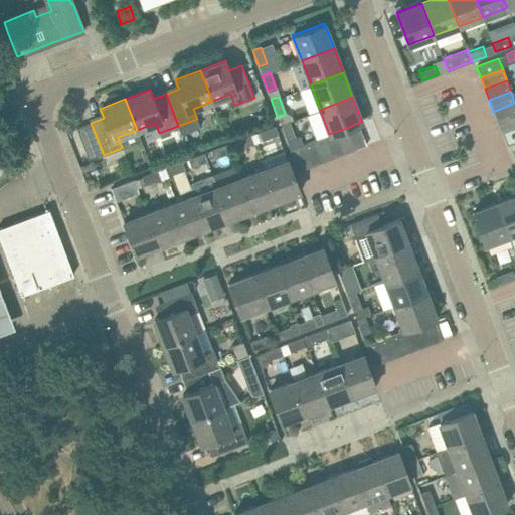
[(514,116),(514,104),(514,103),(493,112),(498,123),(514,116)]
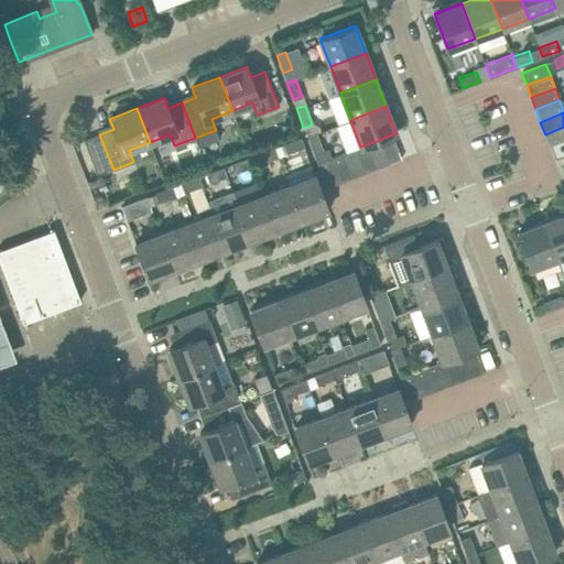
[(314,156),(323,153),(316,132),(306,137),(314,156)]
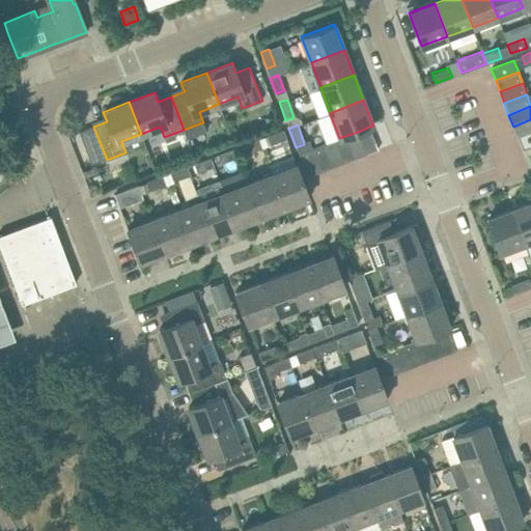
[(366,154),(378,149),(369,127),(358,132),(366,154)]
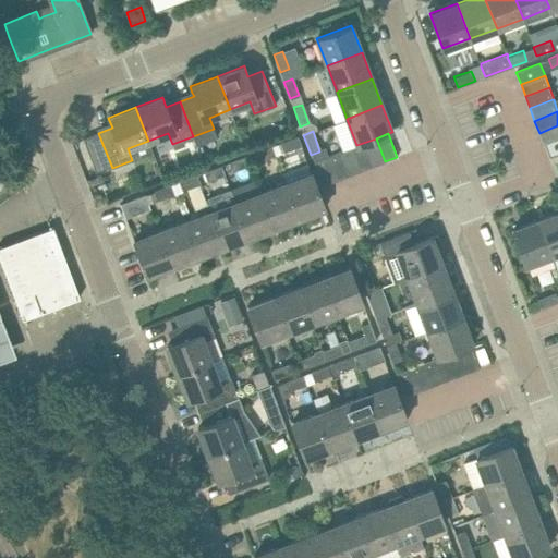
[(271,146),(275,155),(300,145),(296,136),(271,146)]
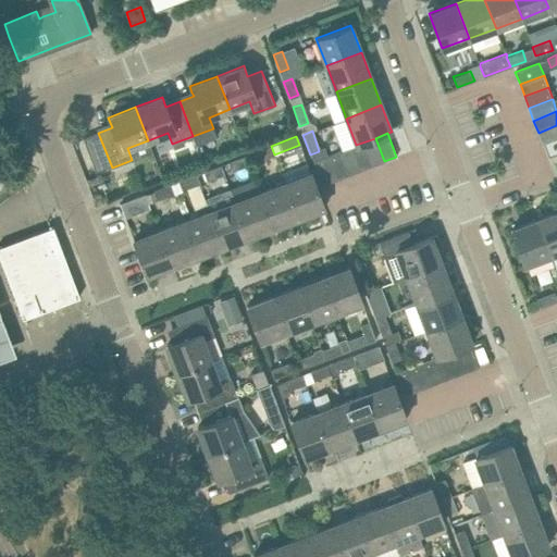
[(372,165),(384,161),(375,138),(362,143),(372,165)]
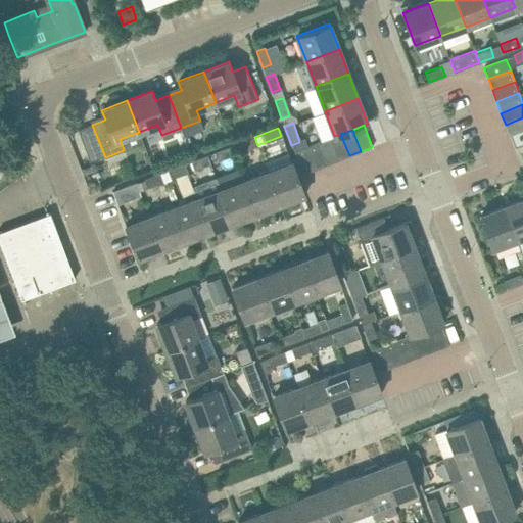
[(349,155),(340,134),(334,136),(329,138),(337,160),(349,155)]
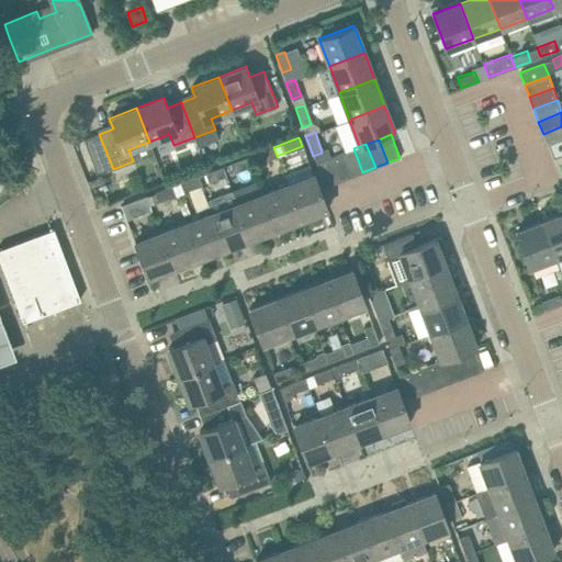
[(277,156),(273,147),(256,154),(259,163),(277,156)]
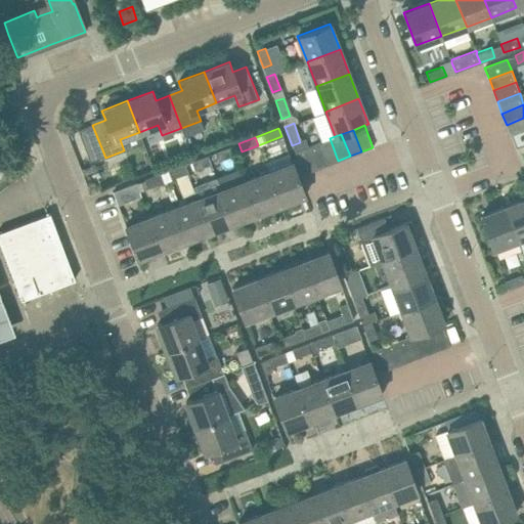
[(326,165),(338,161),(330,138),(318,142),(326,165)]
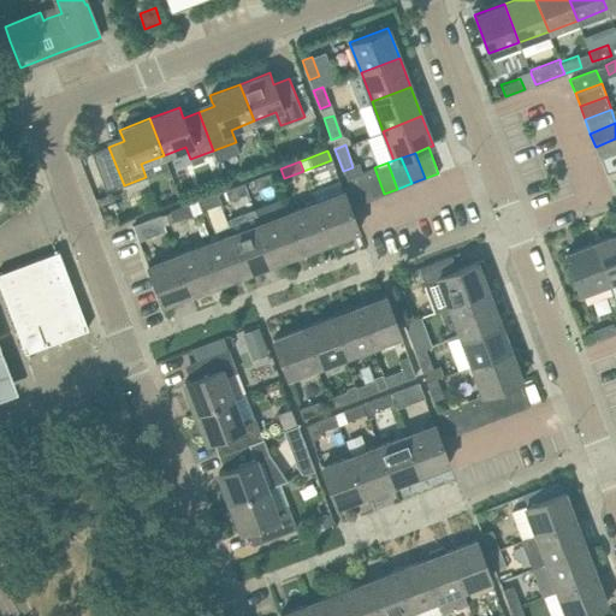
[(371,199),(384,194),(374,167),(361,173),(371,199)]
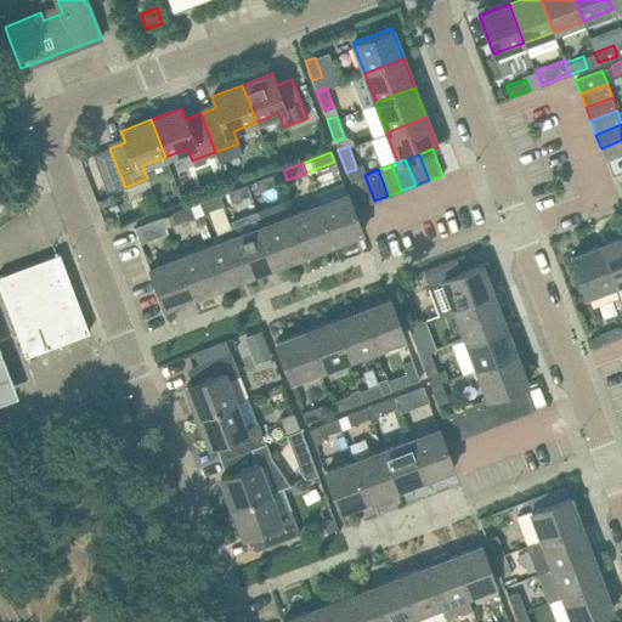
[(259,191),(278,184),(275,174),(255,180),(259,191)]
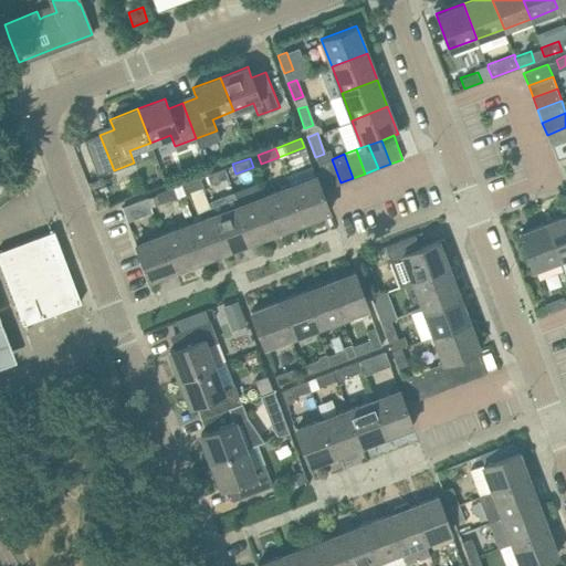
[(332,159),(318,164),(328,188),(341,182),(332,159)]
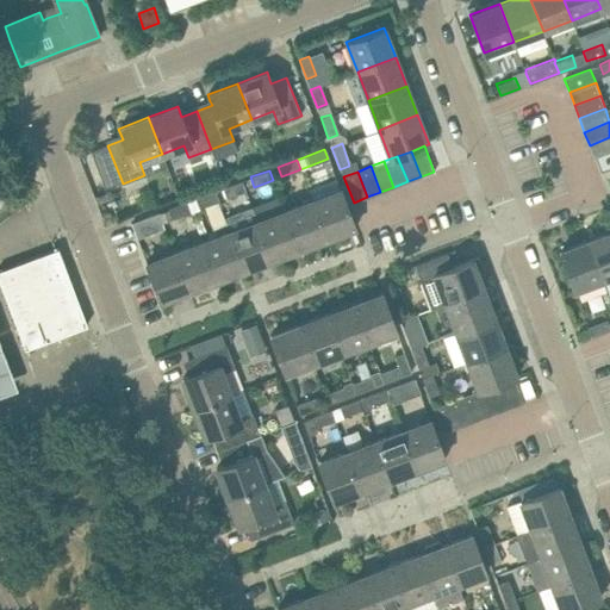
[(225,198),(244,191),(241,180),(222,187),(225,198)]
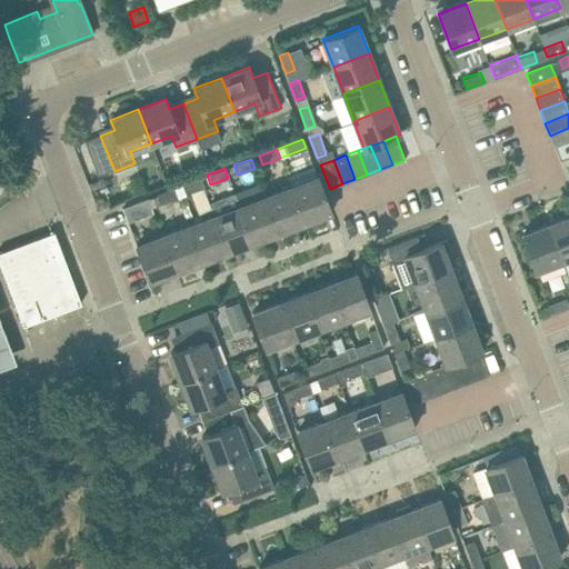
[(331,211),(318,176),(291,186),(305,221),(331,211)]
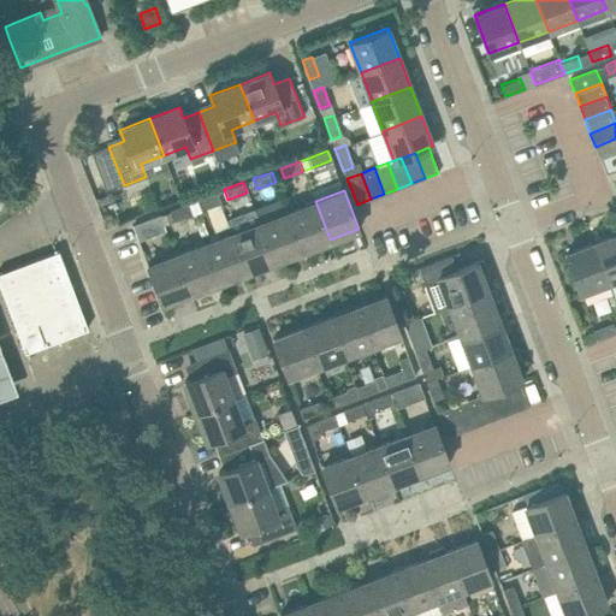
[(200,211),(219,203),(215,194),(196,201),(200,211)]
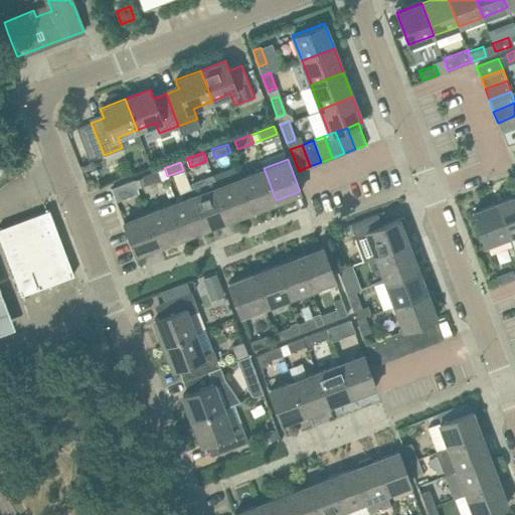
[(276,200),(264,168),(240,177),(251,205),(252,209),(276,200)]
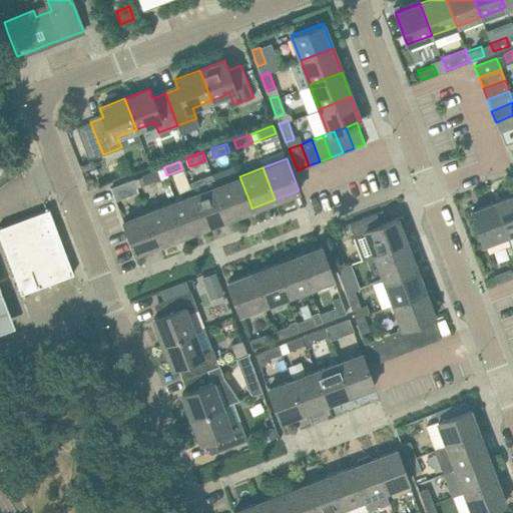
[(143,184),(159,177),(156,169),(140,175),(143,184)]
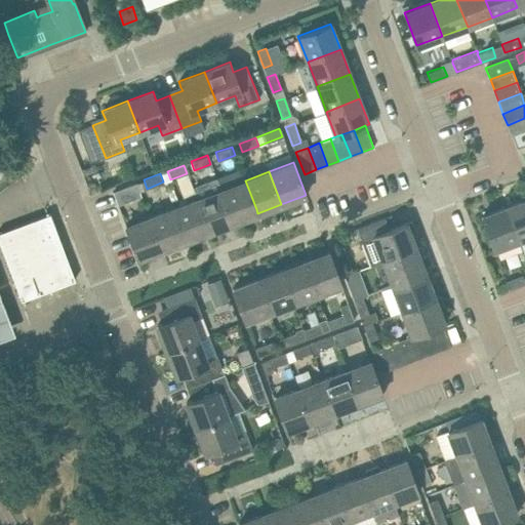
[(257,213),(256,209),(245,180),(221,190),(234,223),(257,213)]
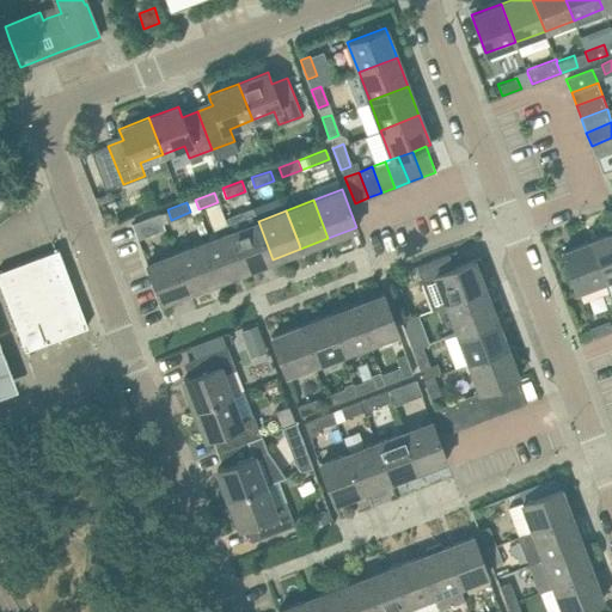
[(144,230),(163,224),(159,213),(140,220),(144,230)]
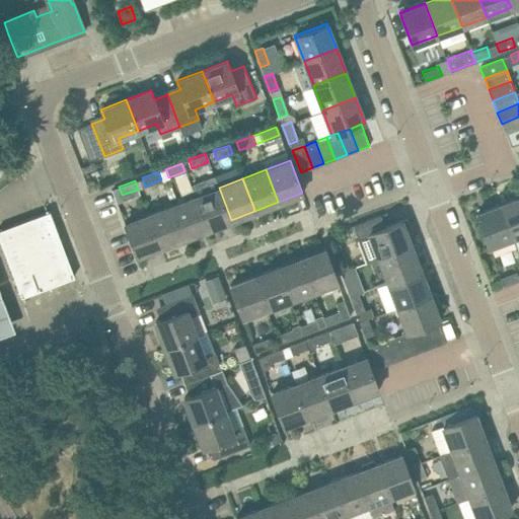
[(208,229),(231,220),(219,188),(196,197),(208,229)]
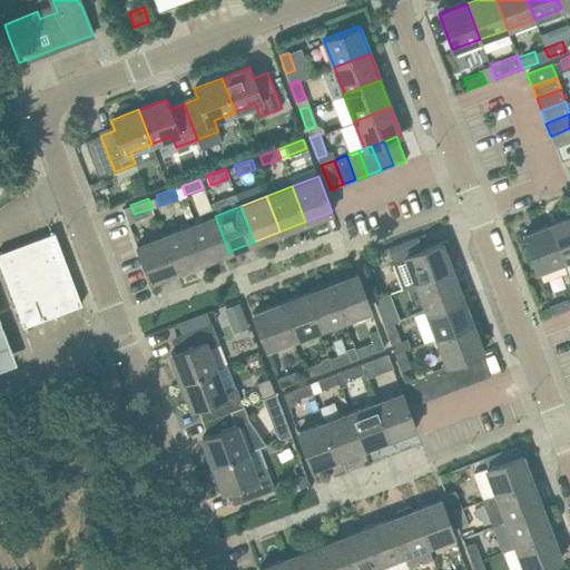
[(228,252),(215,216),(188,226),(203,262),(228,252)]
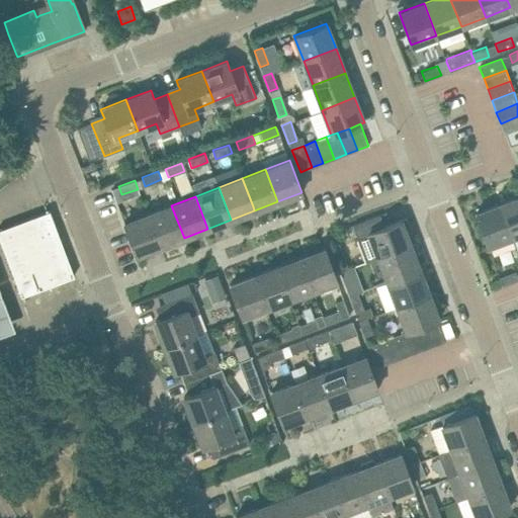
[(517,234),(517,196),(499,204),(511,237),(517,234)]
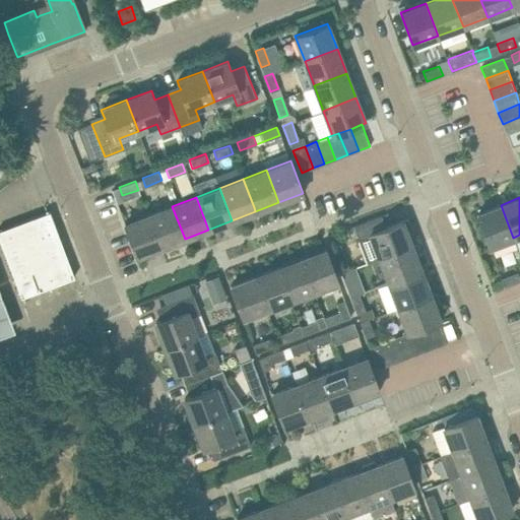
[(501,205),(476,214),(490,247),(513,238),(501,205)]
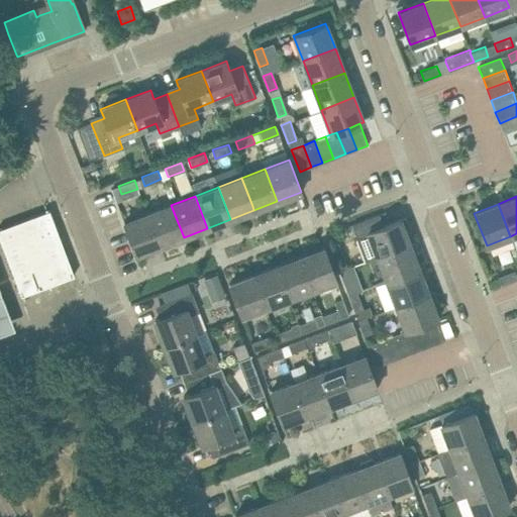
[(184,237),(171,205),(147,213),(160,245),(184,237)]
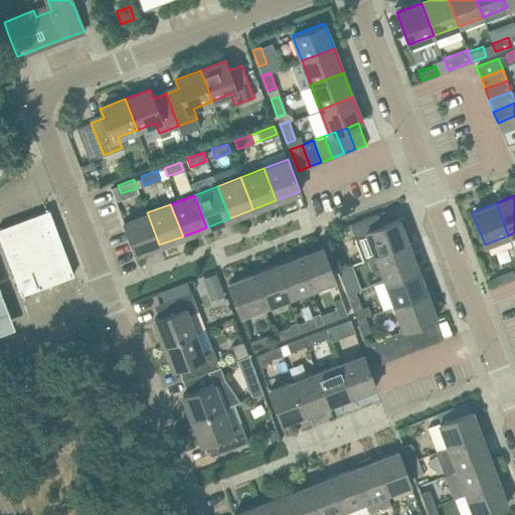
[(21,294),(69,276),(73,275),(49,209),(0,227),(0,237),(3,245),(4,244),(18,283),(17,284),(21,294)]
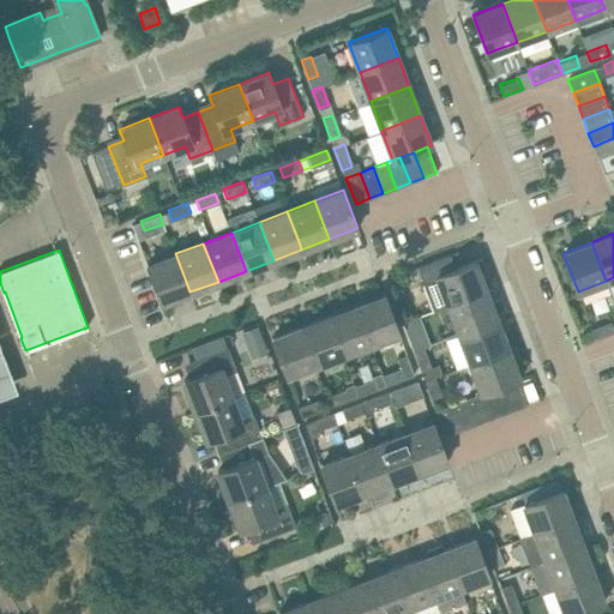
[(190,292),(175,253),(148,264),(162,304),(190,292)]
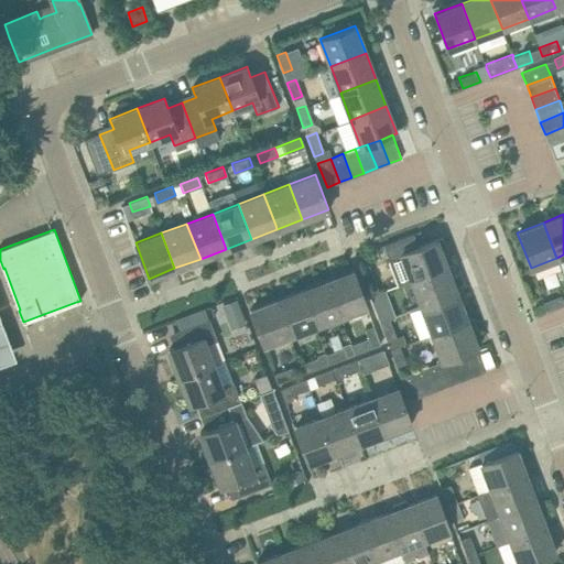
[(413,234),(384,245),(390,259),(402,255),(411,280),(446,267),(436,239),(418,246),(413,234)]
